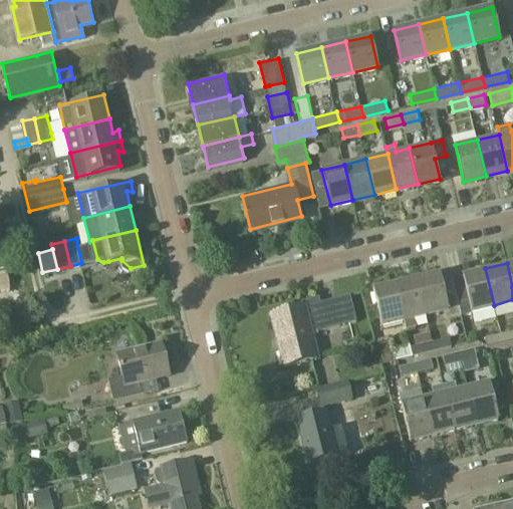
[(485,268),(452,276),(461,312),(494,305),(485,268)]
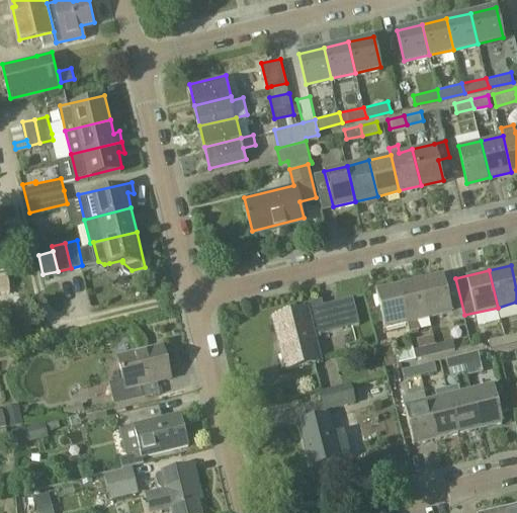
[(443,273),(421,278),(429,316),(447,311),(449,319),(464,315),(455,278),(455,276),(444,278),(443,273)]
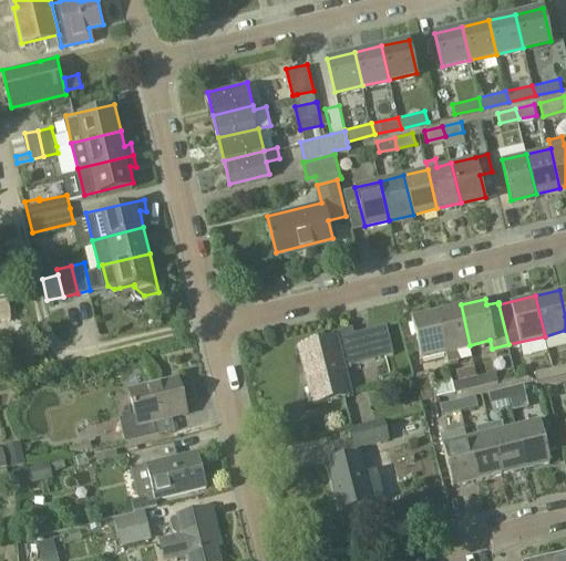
[(461,304),(436,310),(446,351),(449,361),(460,359),(456,347),(470,345),(461,304)]
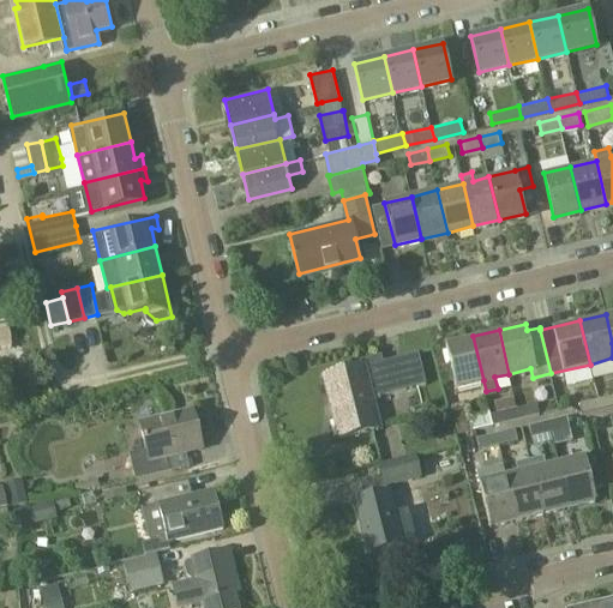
[(456,386),(484,380),(473,336),(446,343),(456,386)]
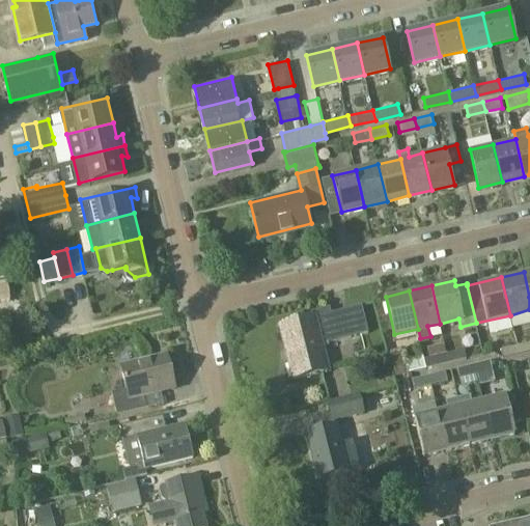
[(311,309),(313,314),(280,323),(294,376),(328,366),(322,341),(351,334),(343,307),(331,310),(330,305),(311,309)]
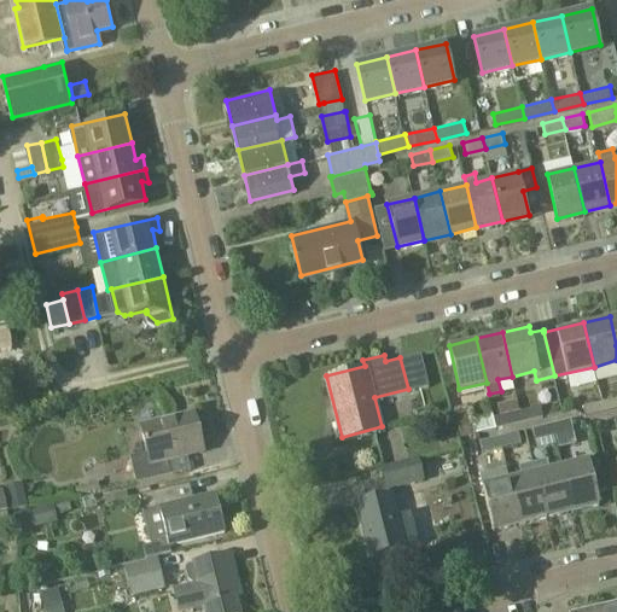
[(616,394),(603,397),(605,409),(616,406),(616,394)]
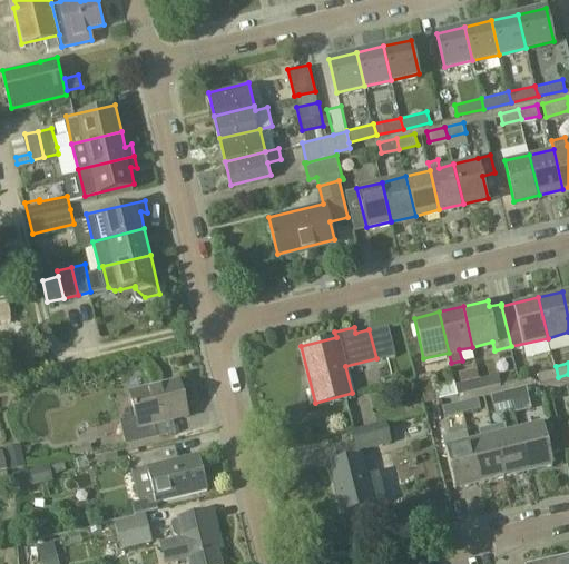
[(458,393),(482,386),(479,376),(479,375),(477,366),(470,367),(471,370),(462,373),(464,379),(455,382),(458,393)]
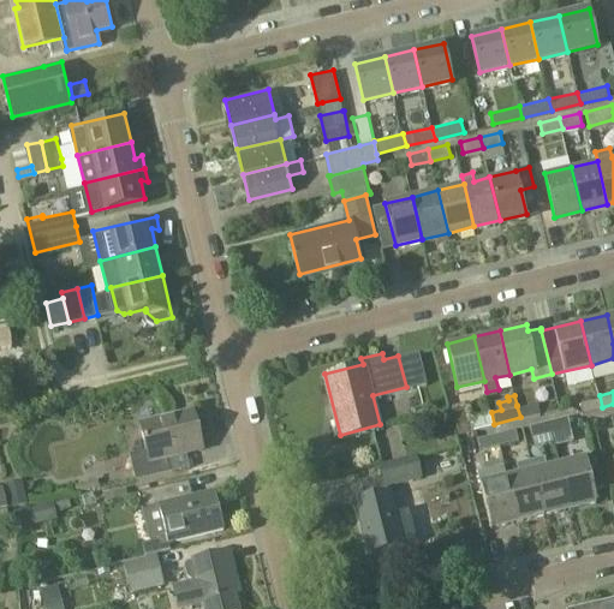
[(583,412),(602,407),(600,395),(579,400),(583,412)]
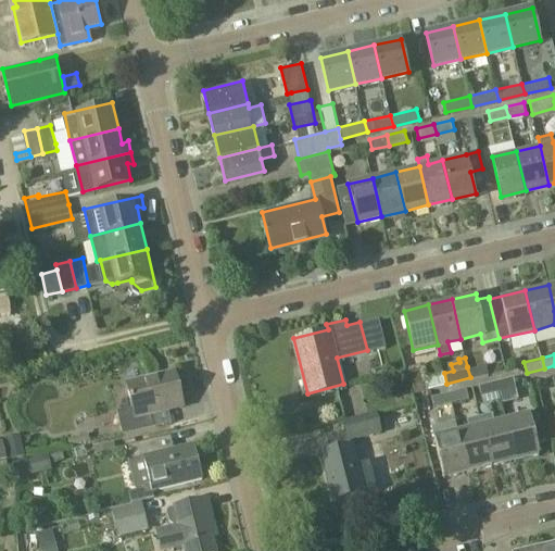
[(421,363),(408,366),(414,391),(428,388),(421,363)]
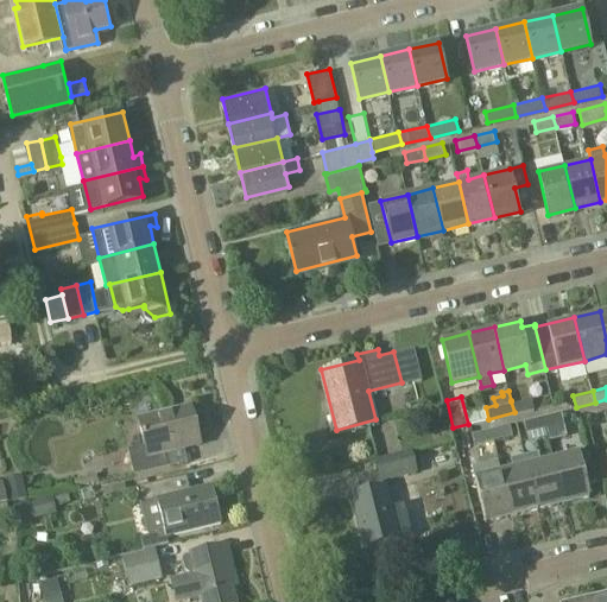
[(532,397),(511,401),(514,412),(535,407),(532,397)]
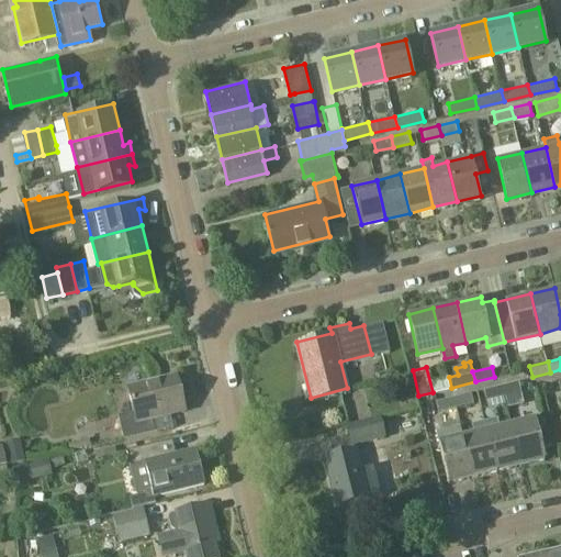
[(174,425),(170,411),(186,407),(177,371),(128,383),(135,409),(119,413),(123,436),(174,425)]
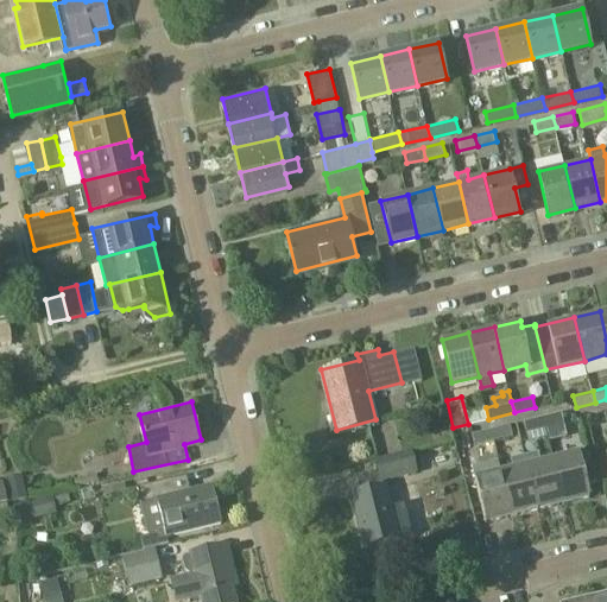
[(542,413),(545,425),(564,420),(562,410),(542,413)]
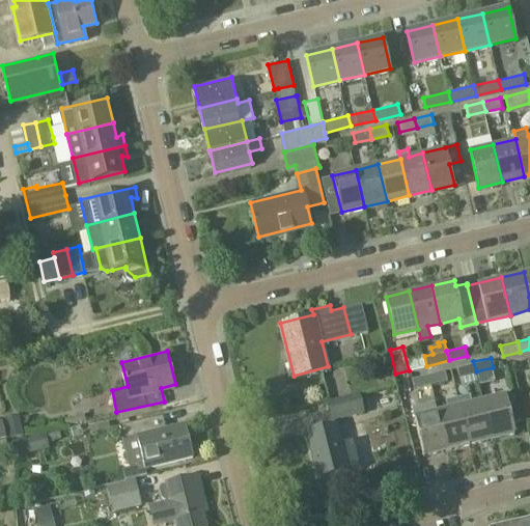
[(458,376),(476,371),(473,361),(456,365),(458,376)]
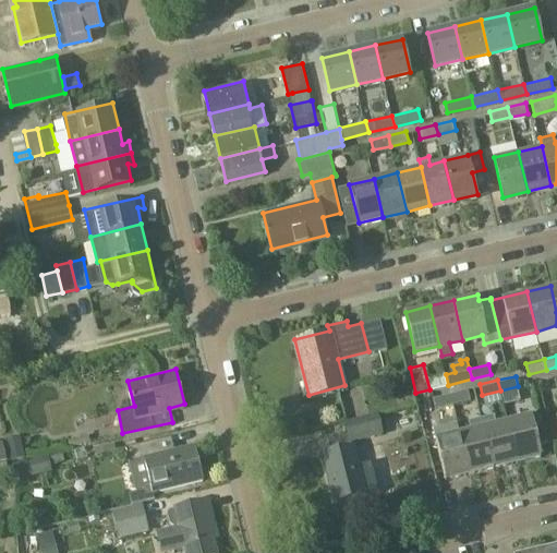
[(468,387),(450,392),(452,401),(471,397),(468,387)]
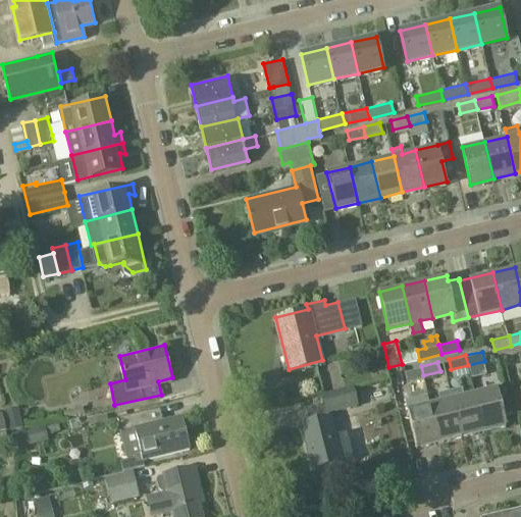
[(407,379),(423,375),(421,366),(405,369),(407,379)]
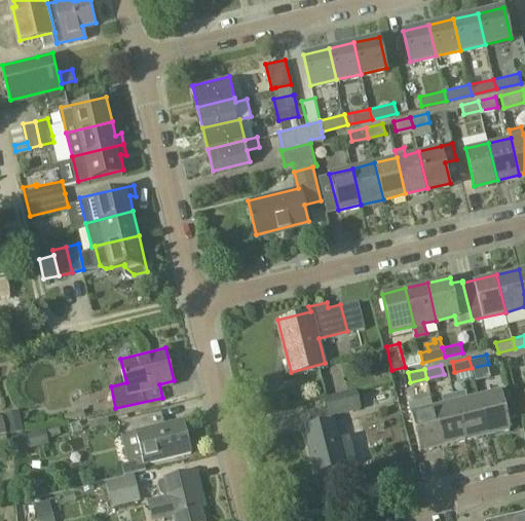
[(330,414),(361,407),(355,387),(325,396),(330,414)]
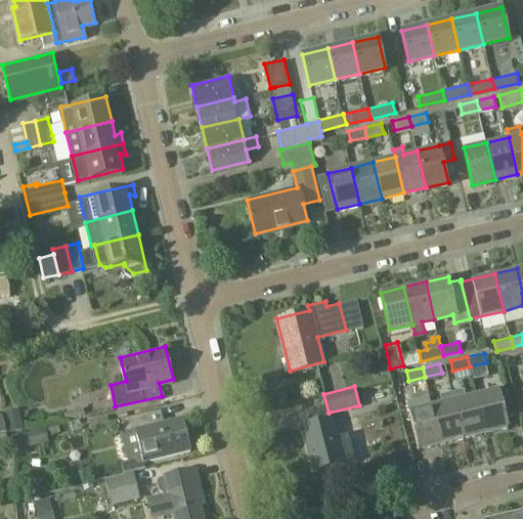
[(464,388),(452,390),(463,436),(485,431),(476,393),(466,396),(464,388)]
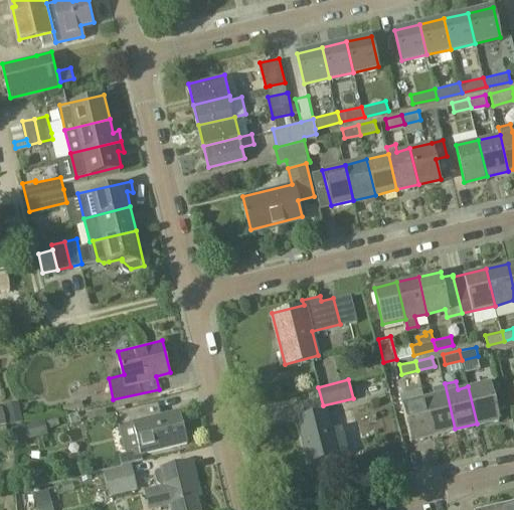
[(468,386),(477,423),(499,417),(490,381),(468,386)]
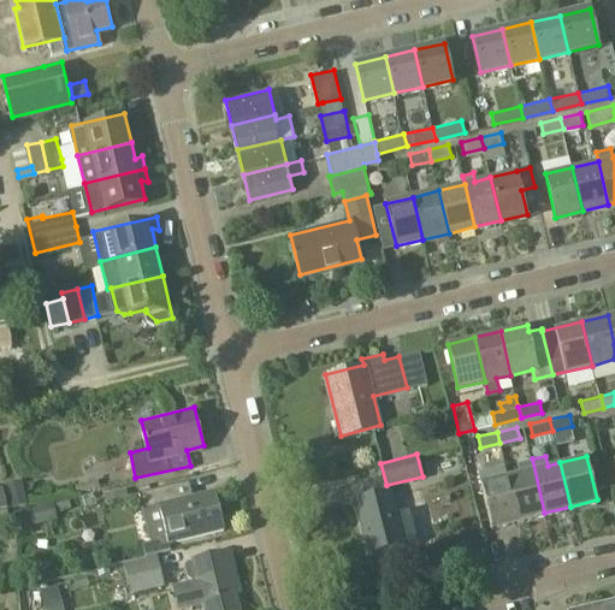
[(520,472),(508,475),(519,519),(544,513),(532,459),(518,462),(520,472)]
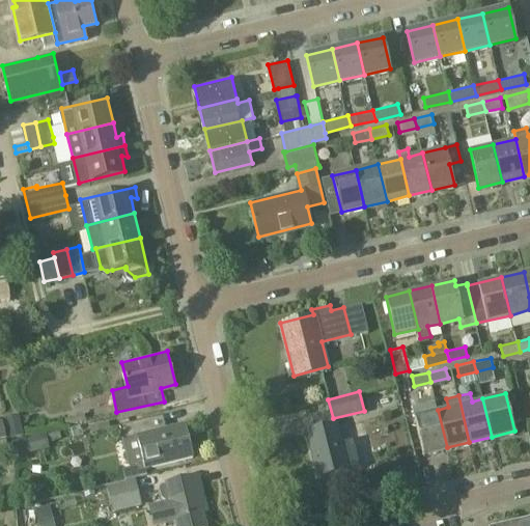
[(424,453),(447,447),(438,410),(415,415),(424,453)]
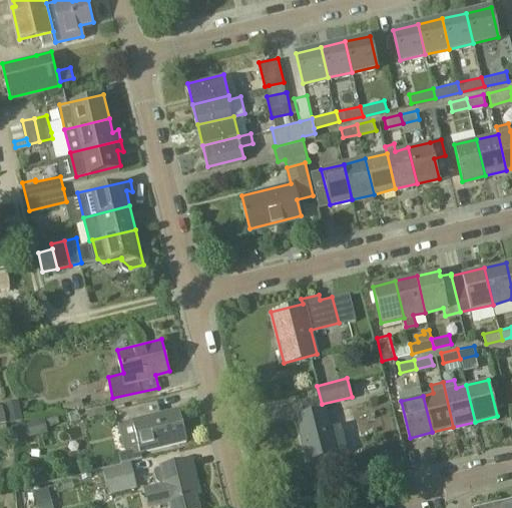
[(19,398),(4,401),(8,419),(23,416),(19,398)]
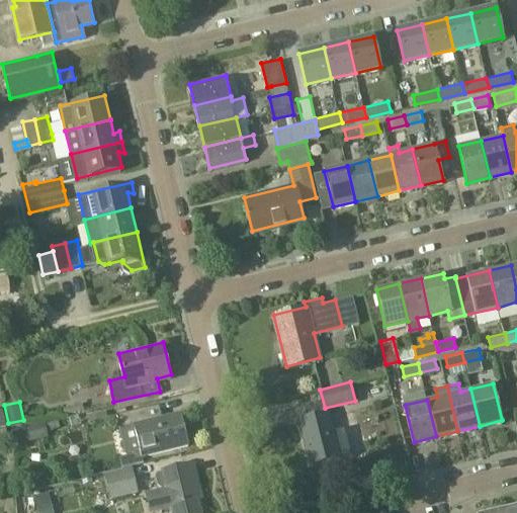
[(142,459),(141,454),(188,442),(181,411),(163,416),(159,402),(116,413),(120,427),(134,423),(140,449),(124,453),(127,462),(142,459)]
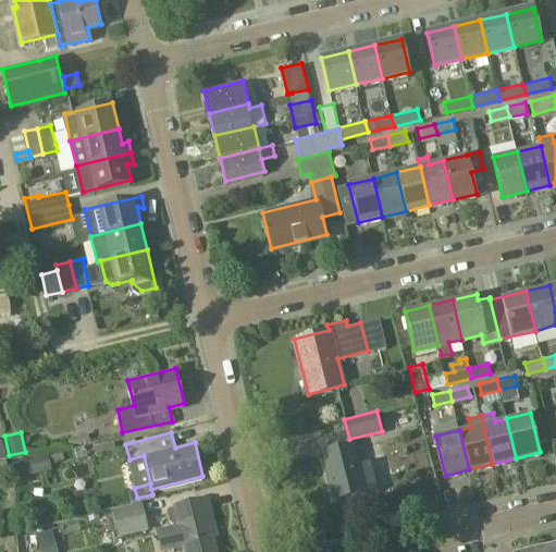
[(322,451),(335,500),(365,492),(351,443),(322,451)]
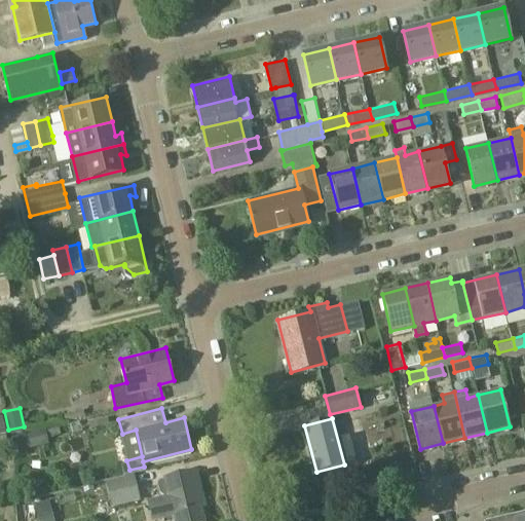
[(48,443),(45,428),(7,436),(10,451),(48,443)]
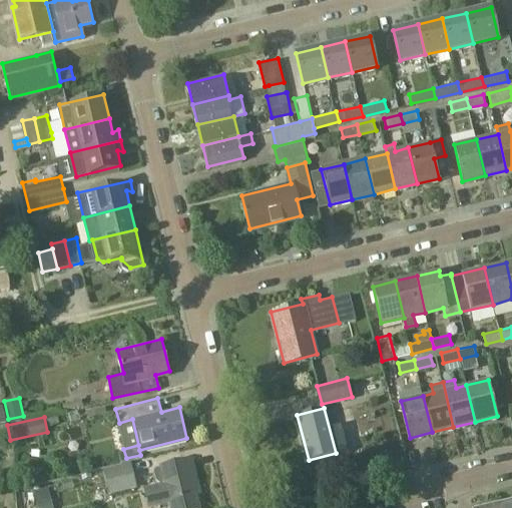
[(149,507),(151,507),(171,503),(171,507),(198,507),(201,507),(195,483),(199,482),(192,454),(161,463),(162,466),(156,467),(154,471),(156,481),(160,483),(165,482),(166,483),(145,488),(149,507)]
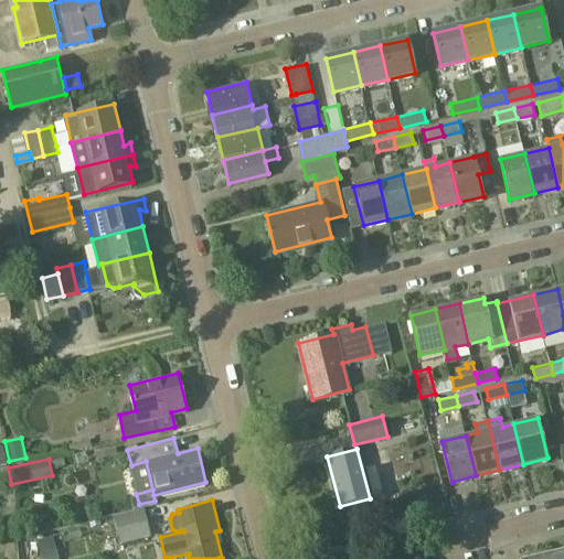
[(119,543),(151,534),(145,506),(113,514),(119,543)]
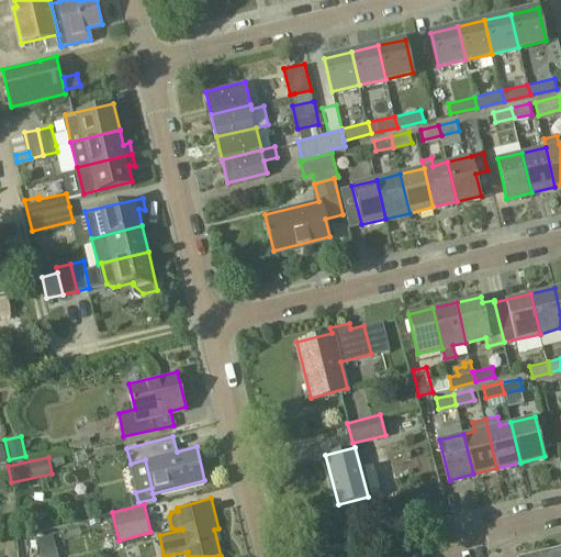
[(58,556),(53,531),(37,534),(40,544),(42,556),(58,556)]
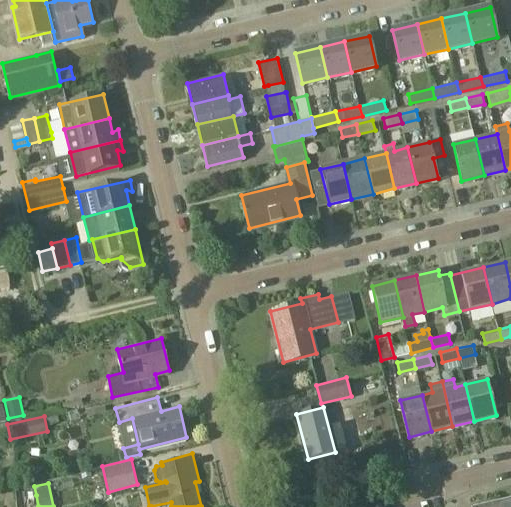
[(510,498),(501,501),(502,506),(510,506),(510,498)]
